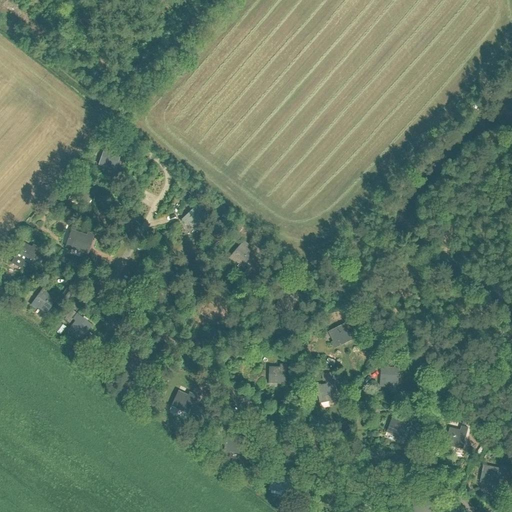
[(115,170),(121,152),(115,150),(114,153),(103,150),(98,165),(115,170)]
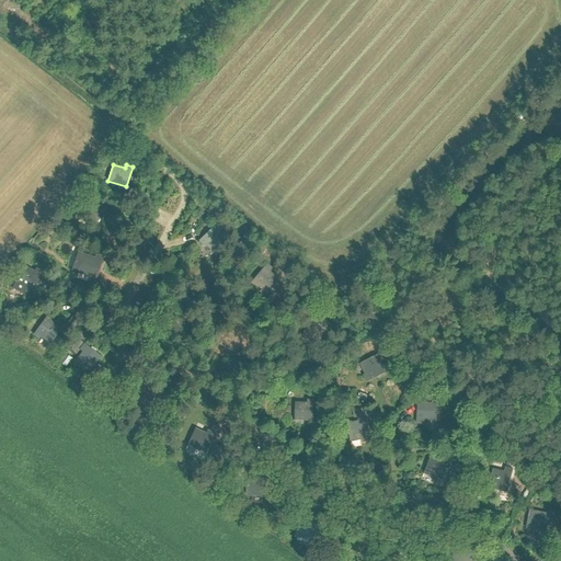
[(95,224),(106,206),(101,203),(99,206),(89,199),(80,215),(95,224)]
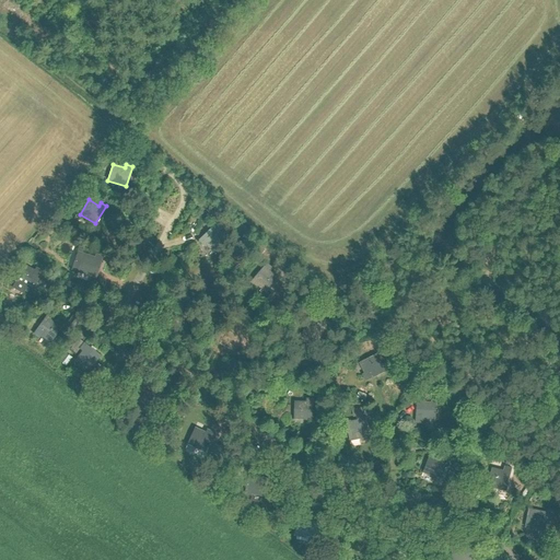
[(209,202),(203,208),(212,218),(219,211),(209,202)]
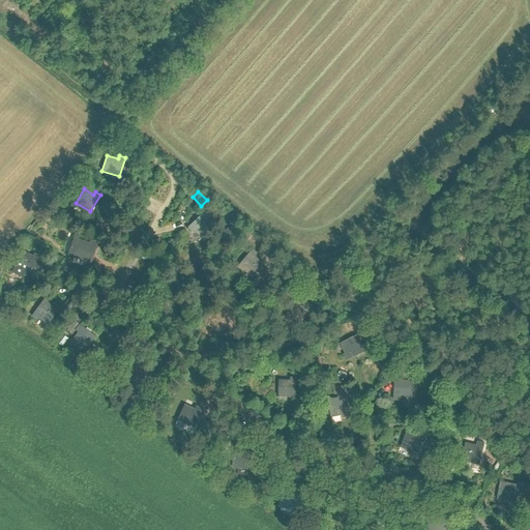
[(202,239),(213,227),(206,219),(208,216),(204,212),(186,228),(192,233),(194,231),(202,239)]
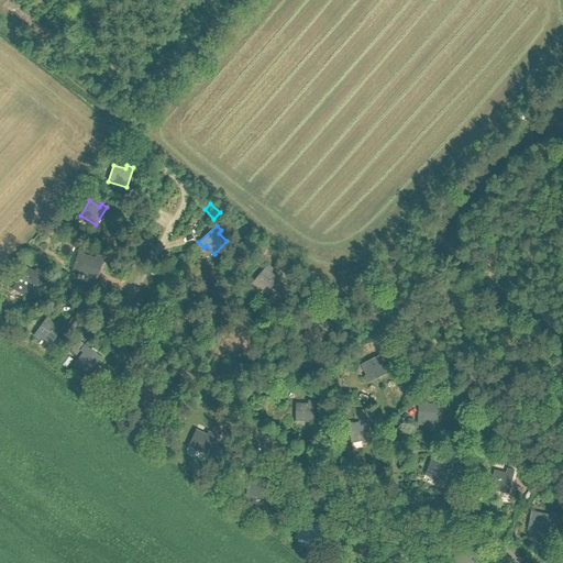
[(77,253),(72,271),(77,273),(95,279),(102,258),(96,256),(95,260),(84,255),(77,253)]
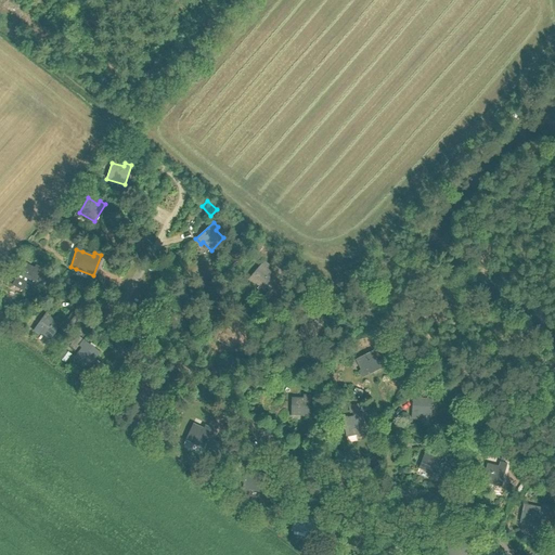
[(265,291),(276,278),(268,269),(270,267),(265,262),(248,281),(254,286),(256,283),(265,291)]
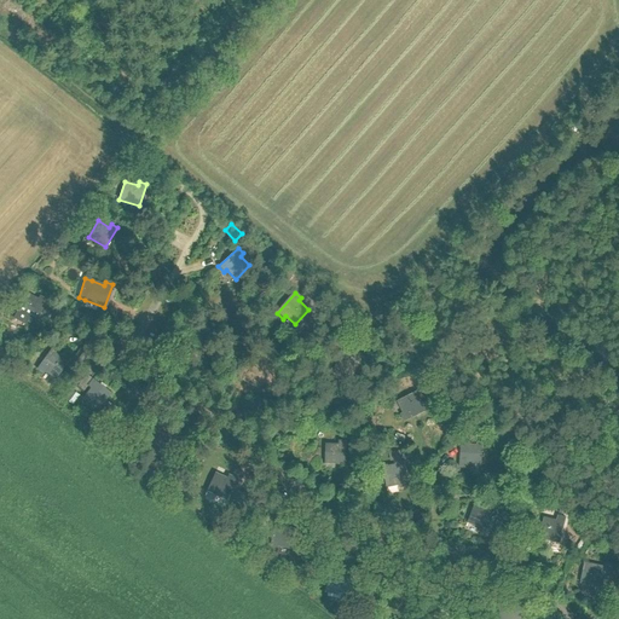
[(25,294),(16,312),(12,318),(24,325),(28,318),(34,322),(46,300),(39,296),(38,300),(25,294)]
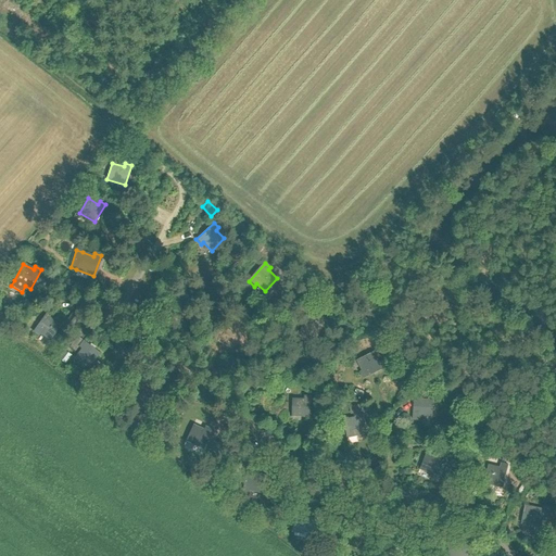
[(47,312),(34,329),(33,331),(38,336),(40,333),(49,340),(61,325),(51,318),(53,316),(47,312)]
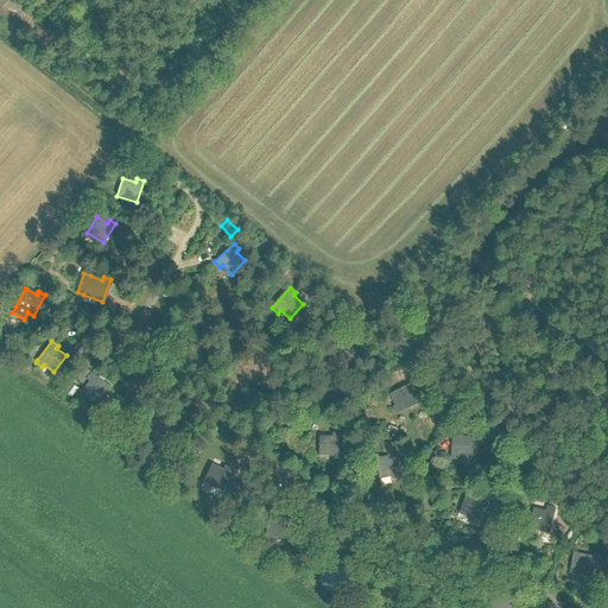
[(78,343),(70,355),(76,360),(86,348),(78,343)]
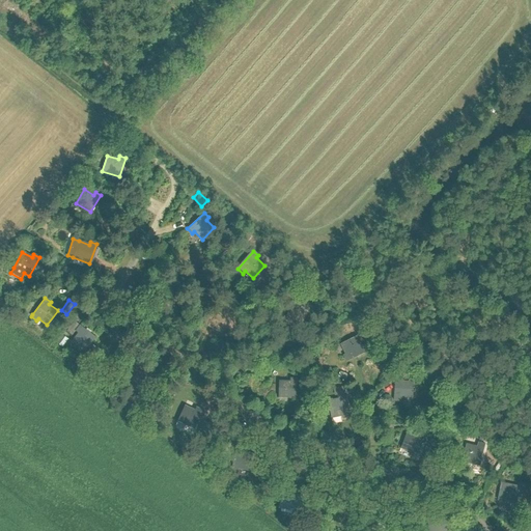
[(72,335),(76,330),(75,330),(79,325),(74,322),(66,331),(72,335)]
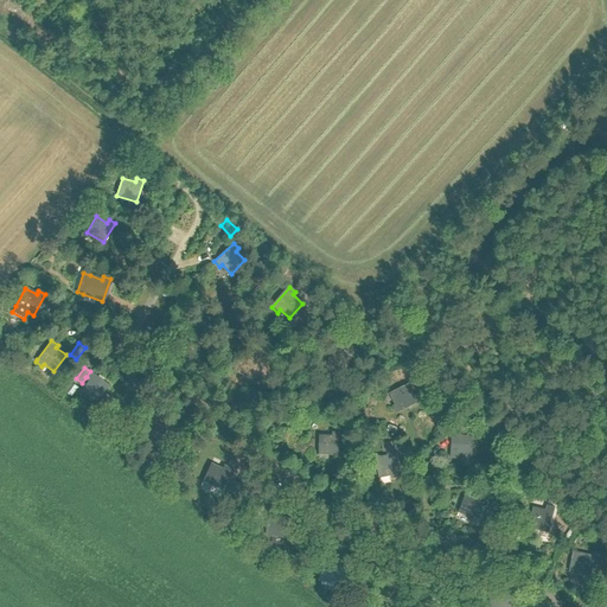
[(96,402),(109,385),(90,371),(85,377),(87,377),(89,379),(81,391),(96,402)]
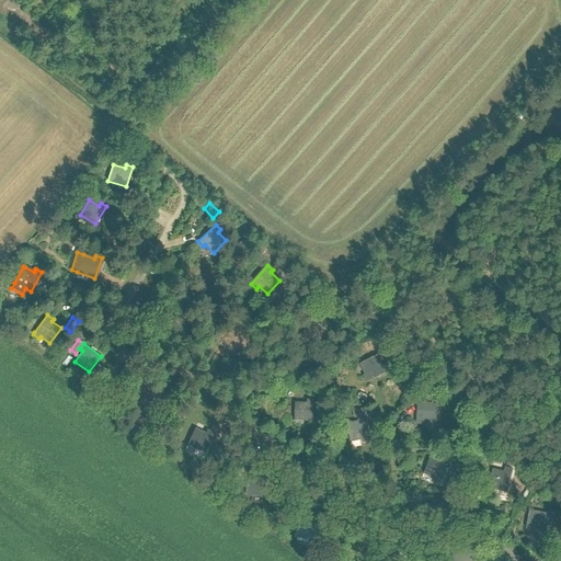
[(65,367),(71,358),(65,354),(58,362),(65,367)]
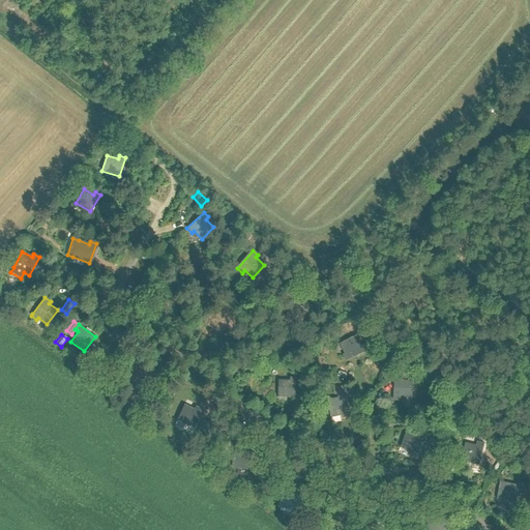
[(361,346),(356,335),(341,343),(346,353),(343,354),(346,360),(366,350),(363,344),(361,346)]
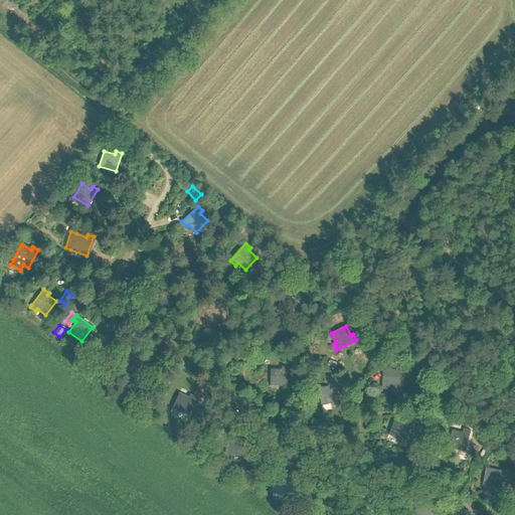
[(388,358),(395,355),(392,350),(386,353),(388,358)]
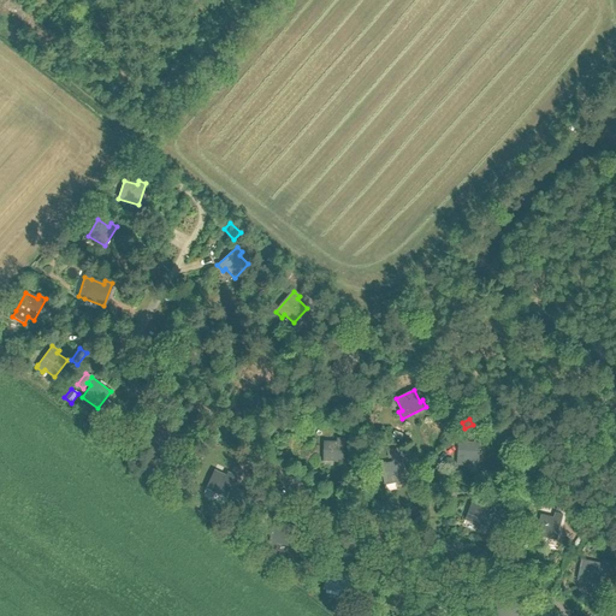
[(161,454),(170,436),(159,431),(160,427),(153,424),(143,444),(161,454)]
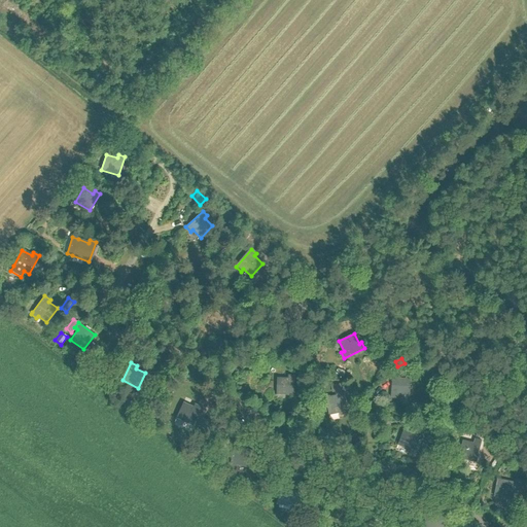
[(277,394),(279,394),(295,395),(296,376),(290,376),(290,380),(280,379),(278,379),(277,394)]
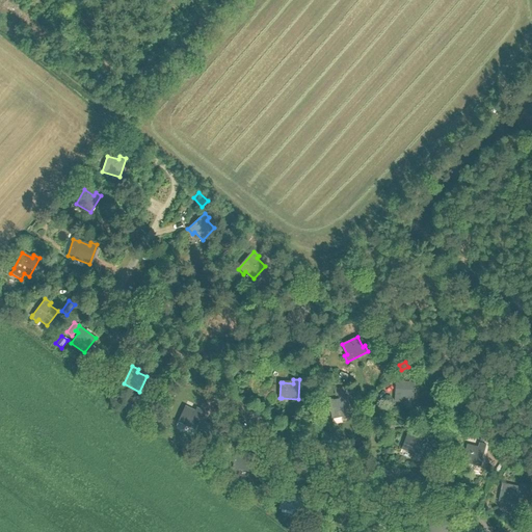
[(414,399),(414,382),(403,382),(403,379),(396,379),(396,401),(402,401),(402,399),(414,399)]
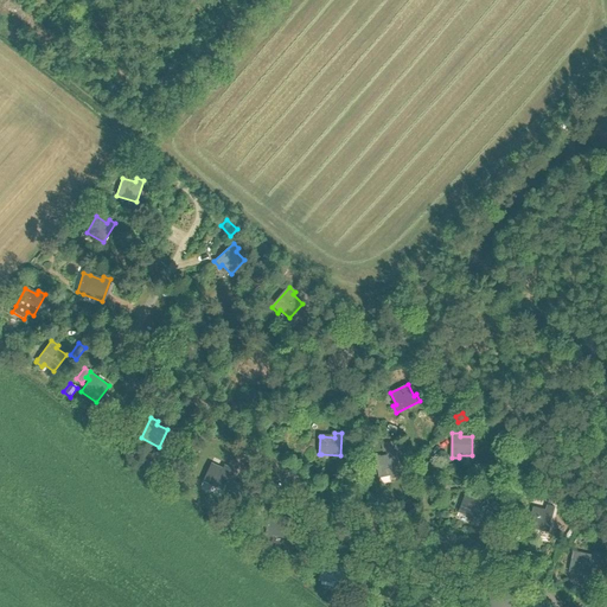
[(378,442),(372,435),(365,440),(371,447),(378,442)]
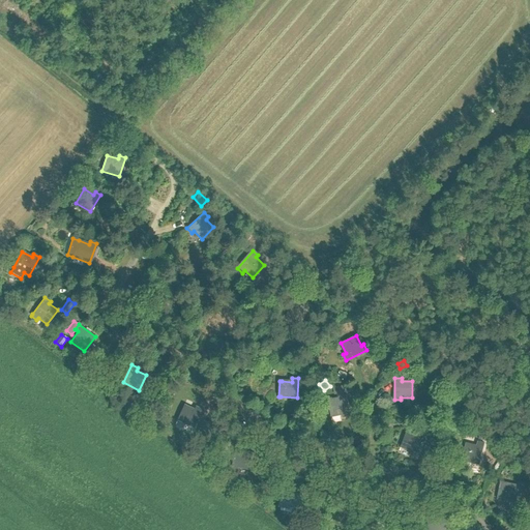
[(344,417),(350,416),(345,393),(339,394),(340,398),(328,401),(329,405),(330,411),(331,417),(343,415),(344,417)]
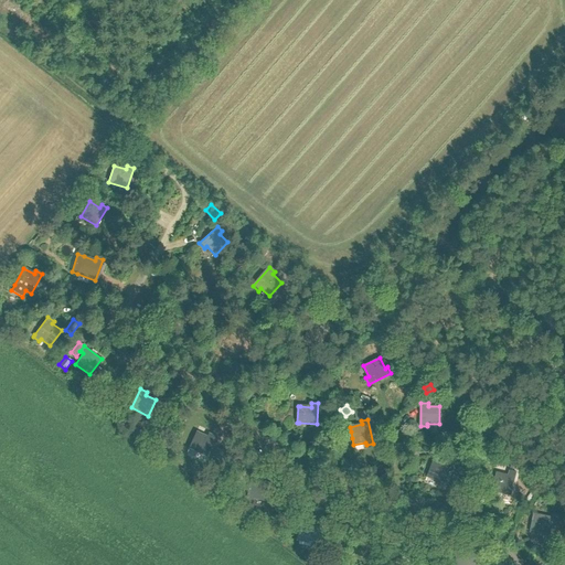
[(208,437),(196,432),(189,449),(206,457),(215,436),(209,434),(208,437)]
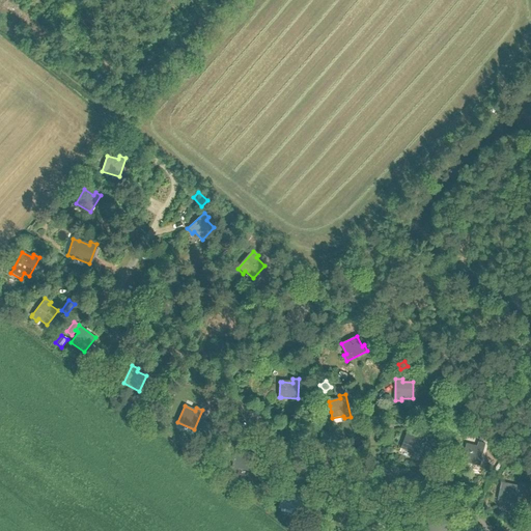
[(382,421),(383,429),(395,427),(394,420),(382,421)]
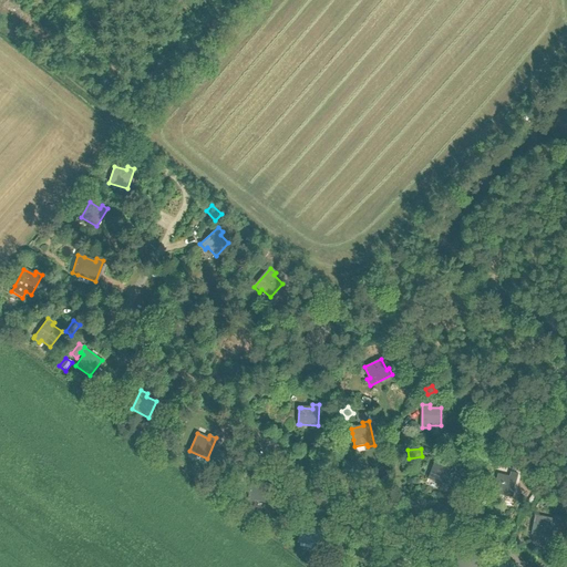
[(445,488),(456,462),(449,460),(446,466),(436,462),(430,478),(440,483),(439,486),(445,488)]
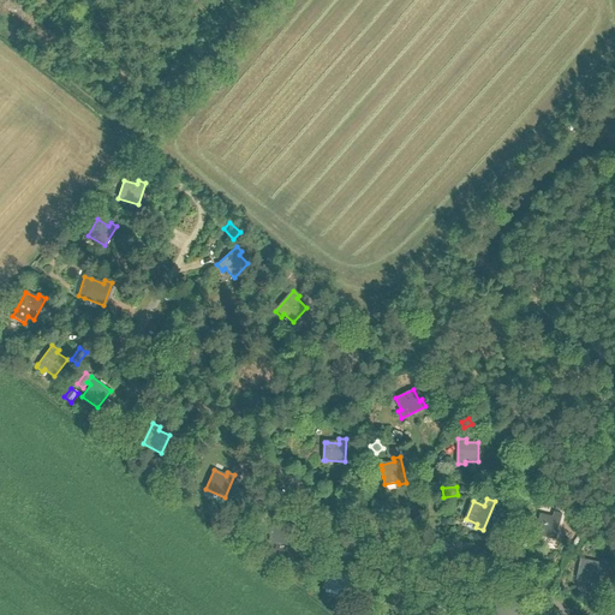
[(555,541),(562,514),(555,513),(553,518),(541,515),(536,535),(555,541)]
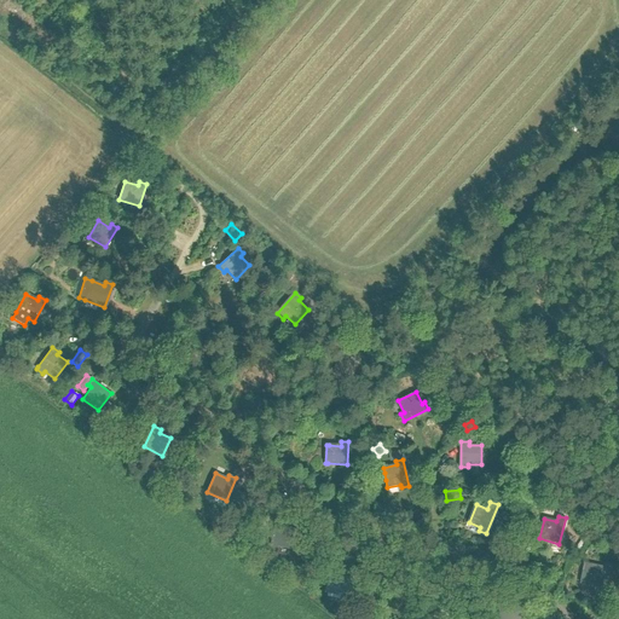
[(291,549),(296,528),(284,526),(285,521),(277,519),(271,547),(279,549),(279,545),(291,549)]
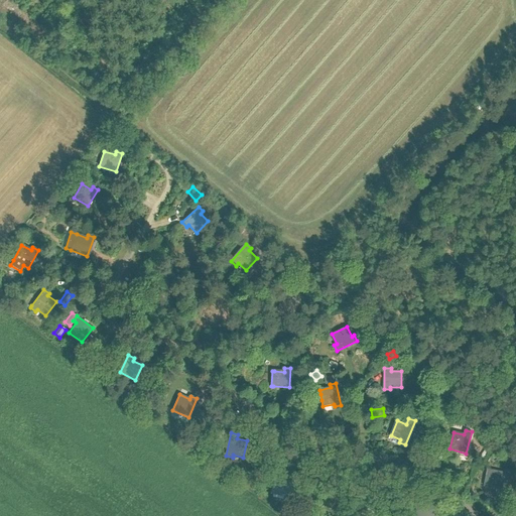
[(484,486),(490,488),(501,490),(500,492),(506,494),(511,472),(511,471),(505,469),(504,471),(504,472),(488,469),(484,486)]
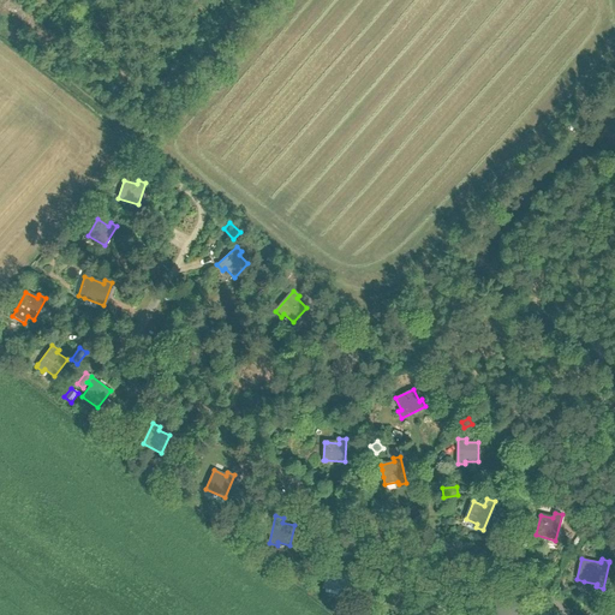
[(334,589),(338,572),(328,569),(324,587),(334,589)]
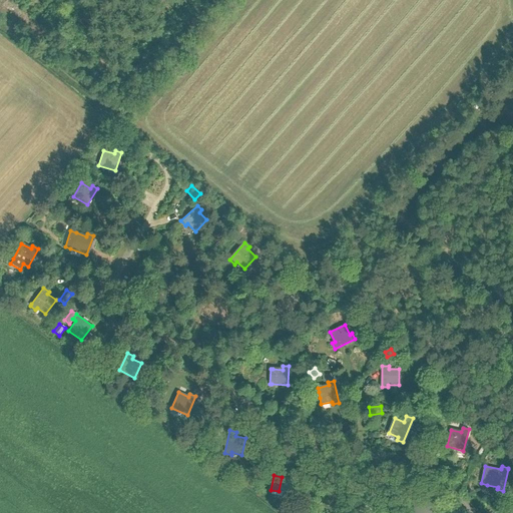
[(294,495),(298,477),(292,476),(291,479),(282,477),(279,491),(294,495)]
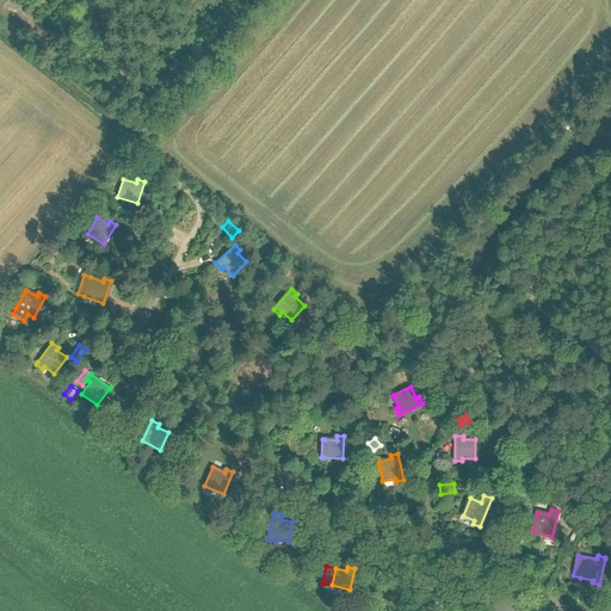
[(501,594),(500,592),(494,592),(494,610),(513,610),(513,594),(501,594)]
